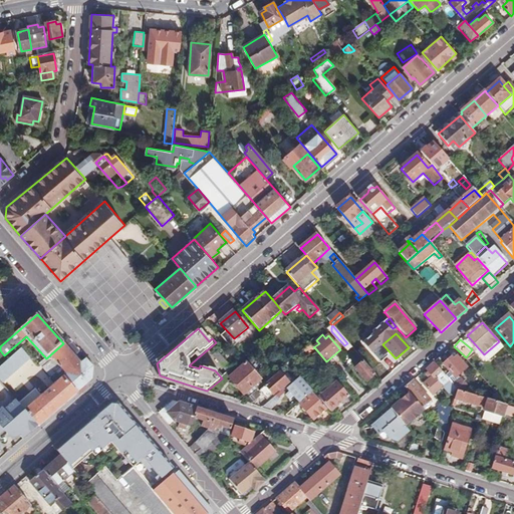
[(491,359),(505,348),(499,341),(485,353),(491,359)]
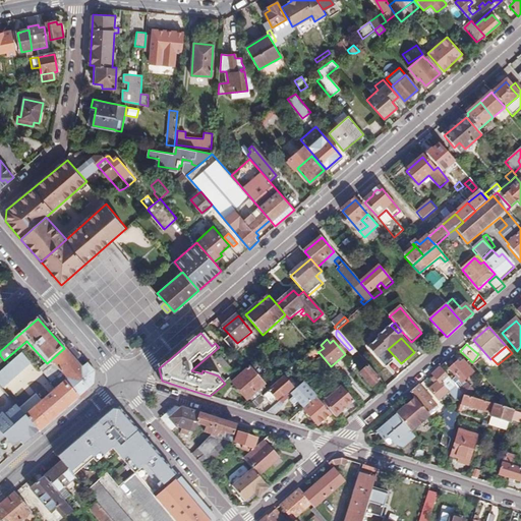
[(25,415),(36,427),(40,431),(94,385),(96,371),(88,361),(80,367),(64,348),(47,363),(43,366),(42,366),(40,368),(44,373),(47,370),(54,379),(54,380),(56,382),(57,381),(59,384),(62,381),(64,383),(61,385),(49,396),(40,404),(25,415)]
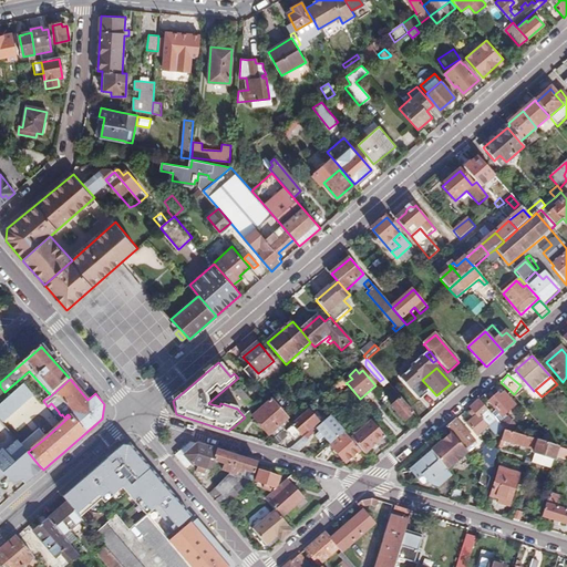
[(383,379),(380,381),(385,388),(389,385),(383,379)]
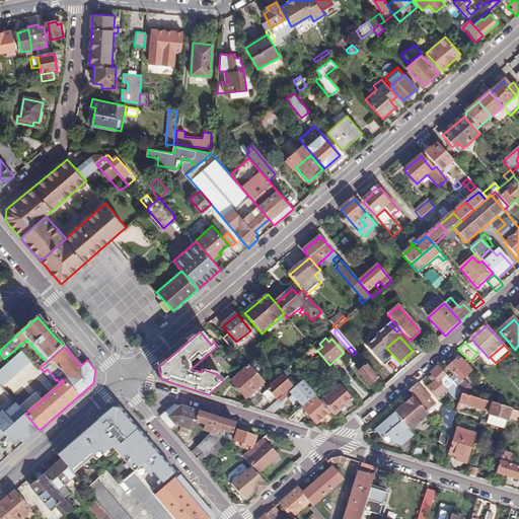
[(314,348),(303,357),(307,362),(318,352),(316,351),(314,348)]
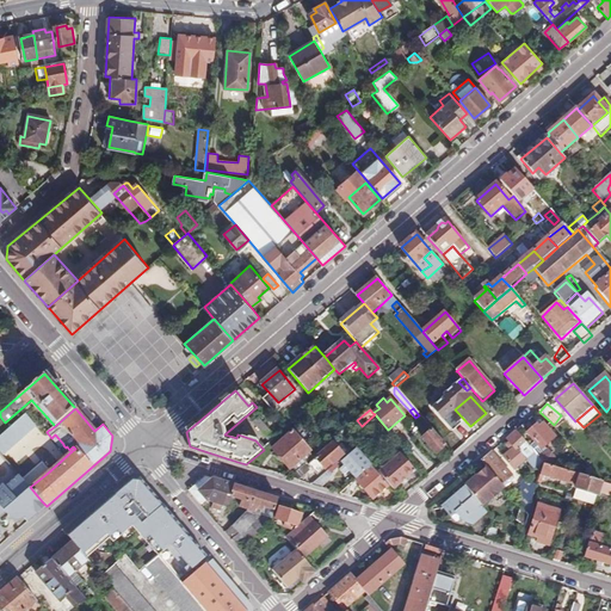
[(36,426),(26,415),(0,437),(0,452),(6,461),(17,452),(12,446),(36,426)]
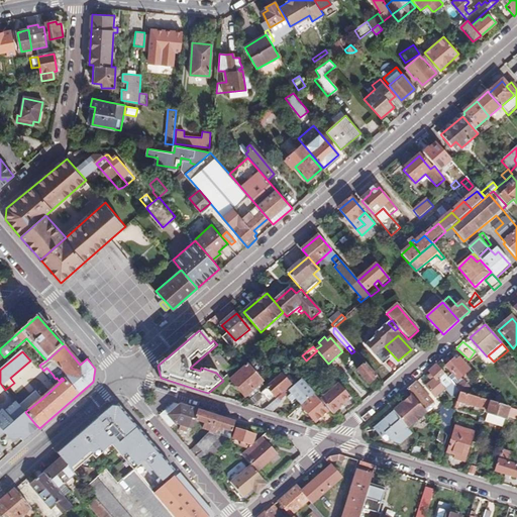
[(214,357),(229,375),(234,371),(219,354),(214,357)]
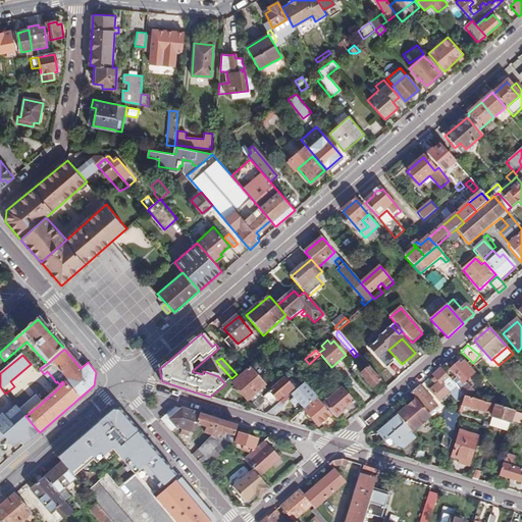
[(369,388),(379,379),(365,362),(354,372),(369,388)]
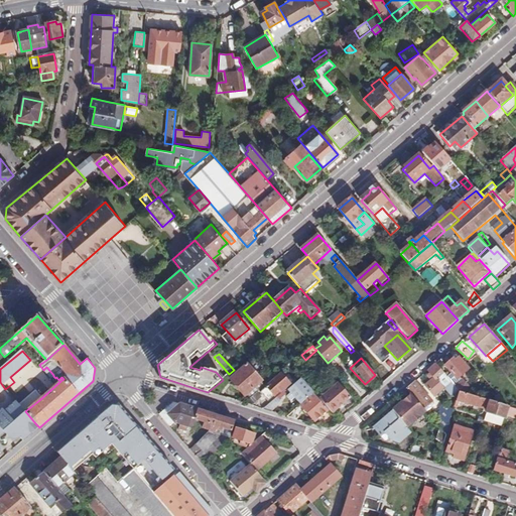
[(455,360),(446,367),(458,380),(469,371),(460,360),(457,362),(455,360)]
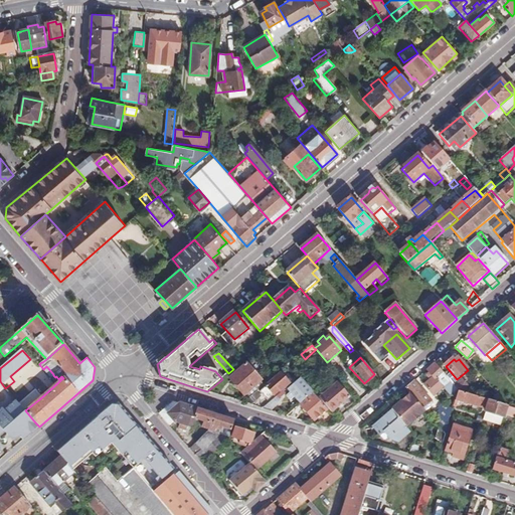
[(285,368),(289,365),(285,360),(281,363),(285,368)]
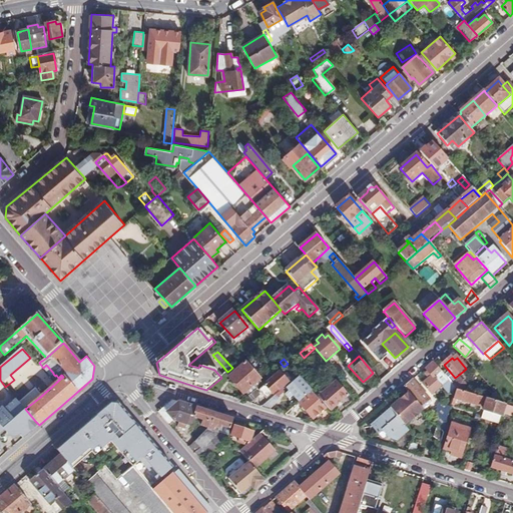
[(454,384),(435,362),(427,369),(430,372),(433,376),(430,380),(425,383),(434,394),(444,385),(448,389),(454,384)]
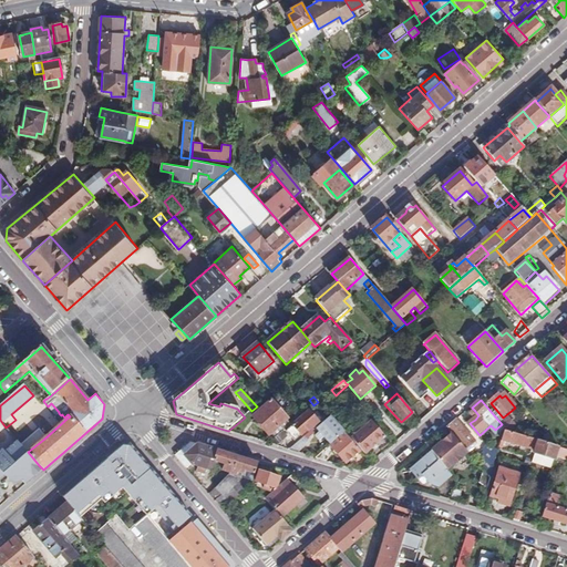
[(272,401),(253,416),(269,435),(288,420),(272,401)]
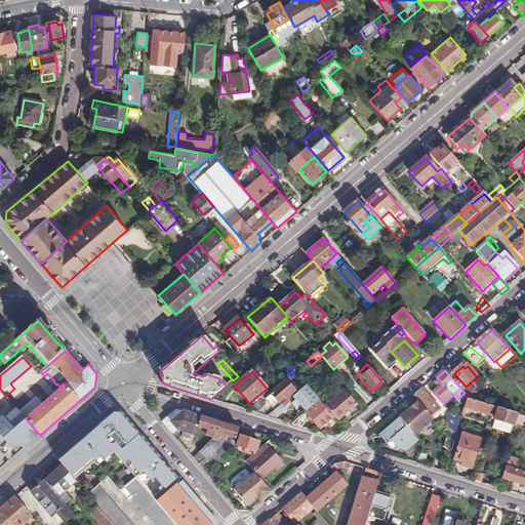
[(47,373),(44,376),(51,385),(54,382),(54,381),(47,373)]
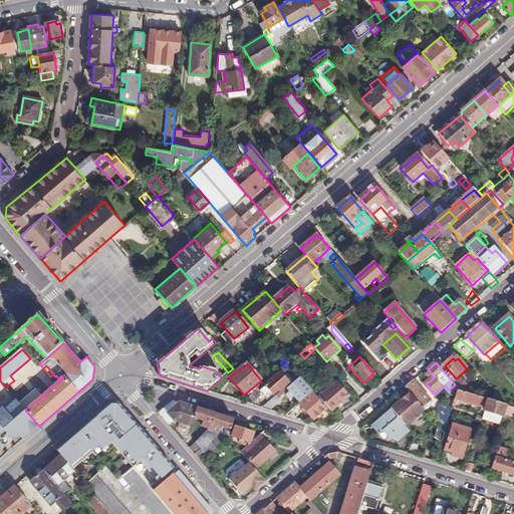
[(279,390),(281,392),(290,384),(280,373),(259,393),(266,401),(279,390)]
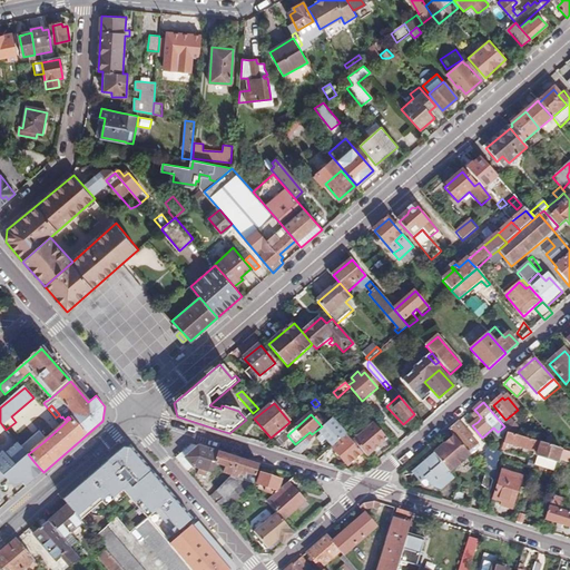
[(325,440),(332,448),(345,438),(346,435),(333,420),(318,432),(321,435),(318,438),(322,443),(325,440)]
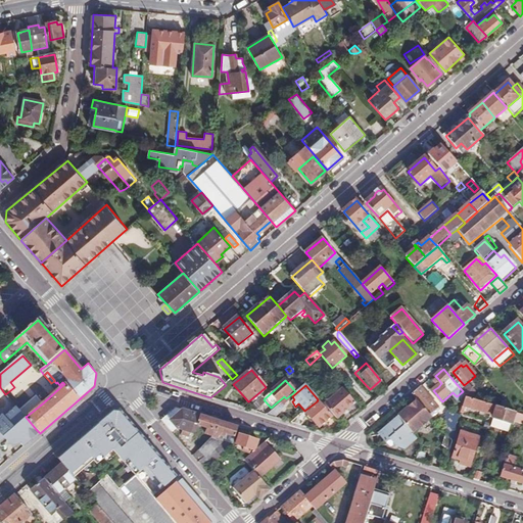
[(347,386),(324,407),(337,421),(357,406),(347,393),(351,390),(347,386)]
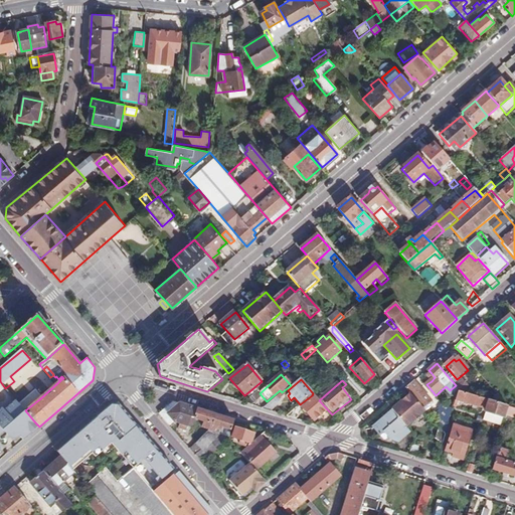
[(415,381),(406,388),(412,395),(423,408),(432,401),(415,381)]
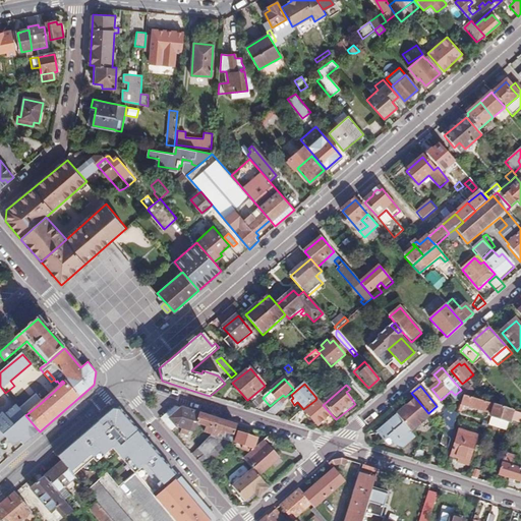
[(32,395),(40,404),(49,396),(42,387),(32,395)]
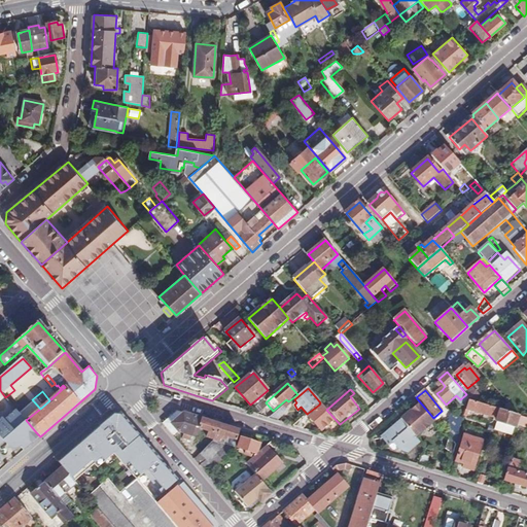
[(359,409),(363,405),(354,393),(350,396),(359,409)]
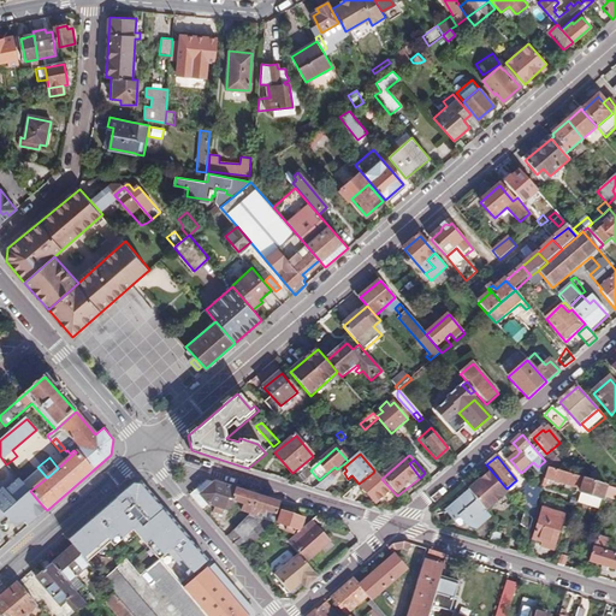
[(11,469),(19,479),(25,486),(30,483),(27,478),(30,475),(19,462),(11,469)]
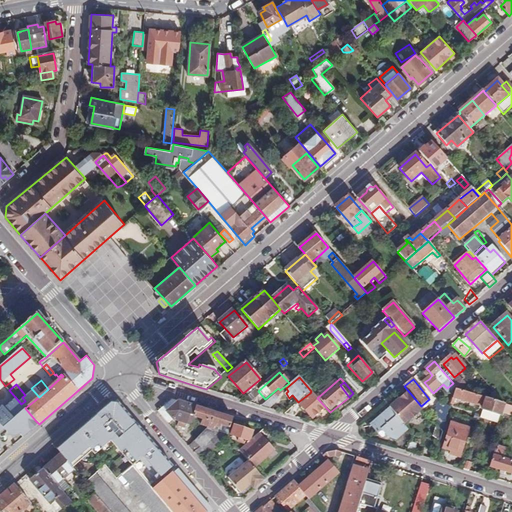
[(483,408),(487,397),(458,389),(455,399),(483,408)]
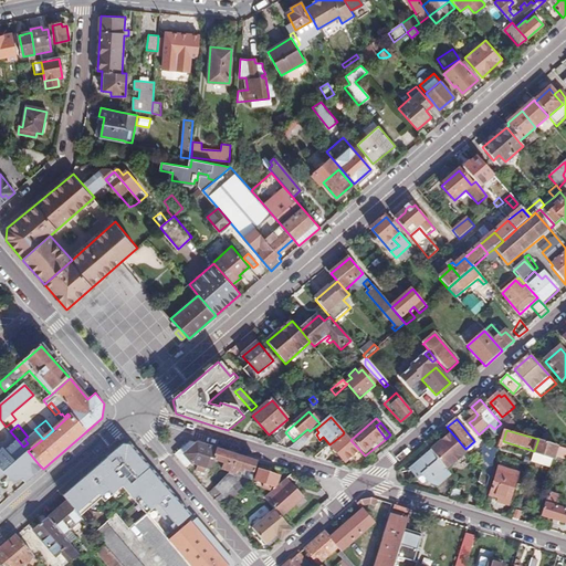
[(546,431),(540,440),(551,443),(553,439),(546,431)]
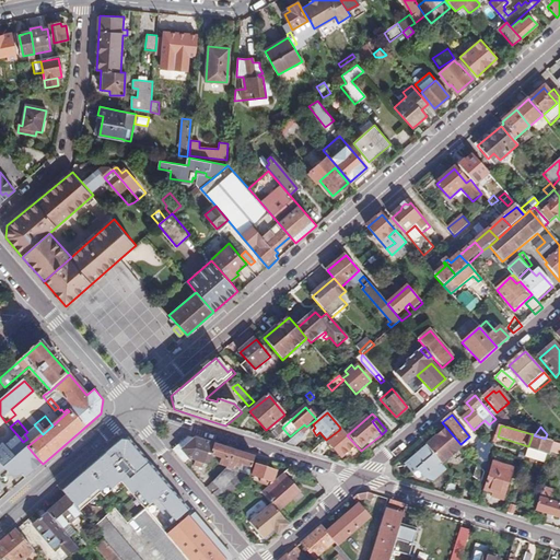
[(278,428),(266,439),(272,441),(282,433),(278,428)]
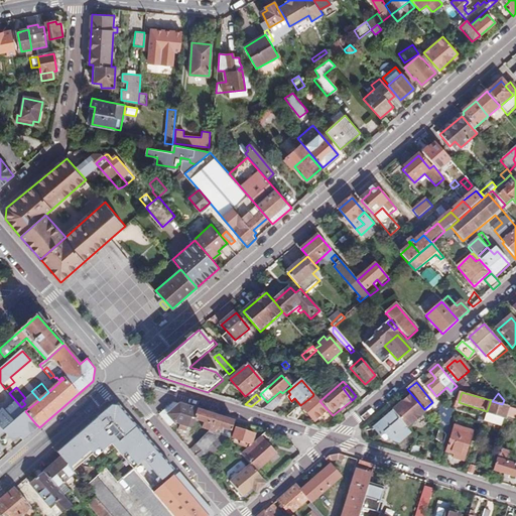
[(300,405),(286,417),(296,420),(304,409),(314,420),(326,411),(312,396),(300,405)]
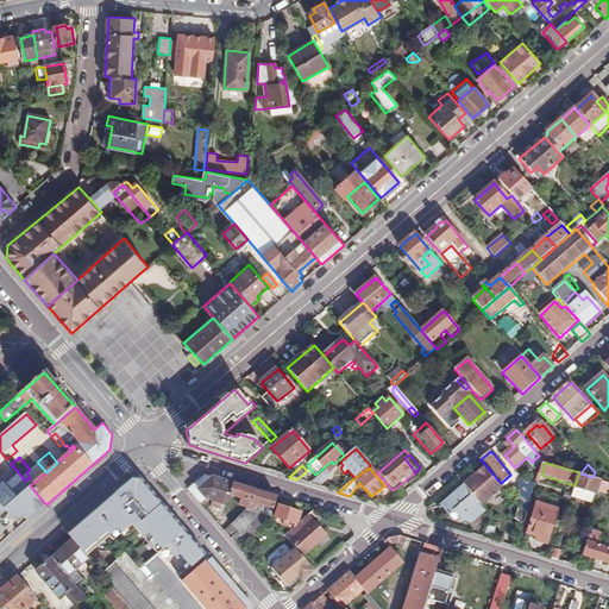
[(488,468),(465,485),(472,495),(482,506),(489,498),(490,500),(497,494),(496,493),(504,485),(501,483),(488,468)]
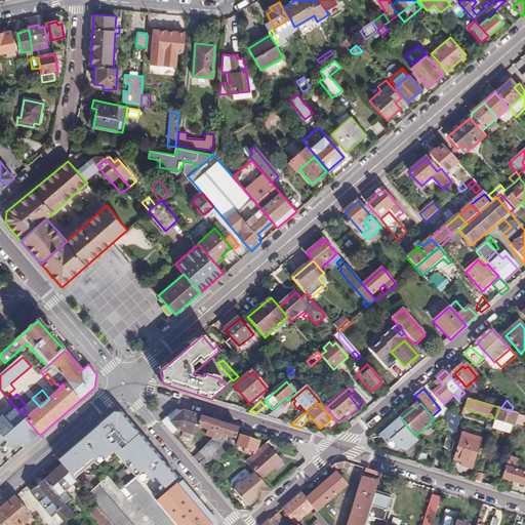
[(281,406),(268,416),(277,419),(286,412),(281,406)]
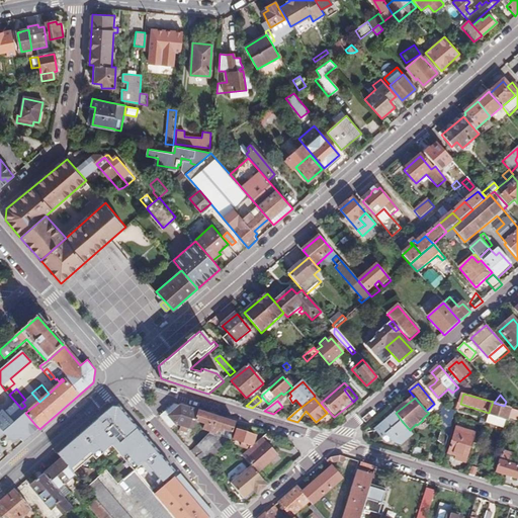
[(494,403),(493,402),(489,413),(489,414),(489,415),(507,420),(508,417),(511,408),(504,406),(494,403)]
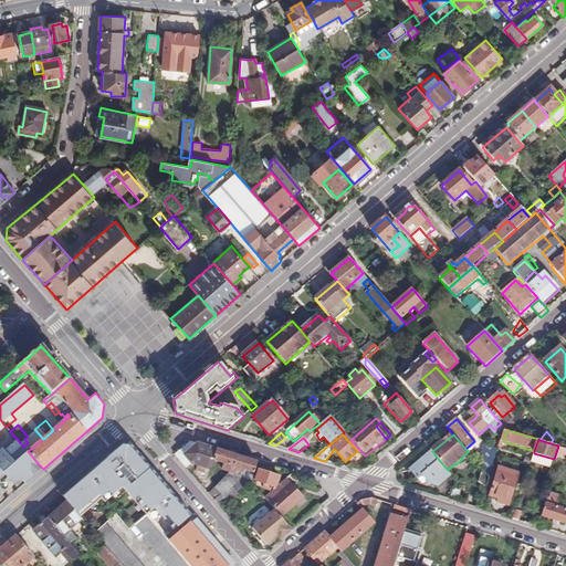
[(0,477),(3,473),(7,478),(8,478),(10,480),(16,481),(21,481),(22,480),(25,483),(43,469),(39,464),(28,451),(23,447),(18,440),(3,452),(2,450),(0,451),(0,477)]
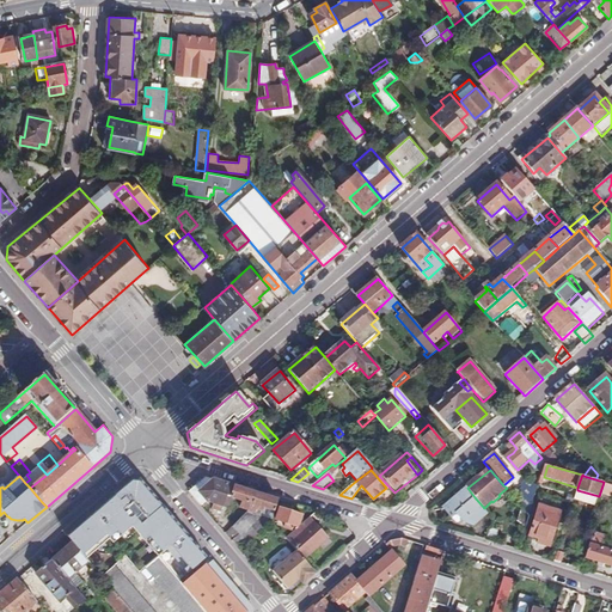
[(271,524),(279,500),(207,477),(190,491),(203,507),(209,502),(214,503),(213,509),(219,510),(221,506),(224,507),(225,505),(227,506),(228,502),(232,503),(233,500),(244,505),(242,510),(250,514),(271,524)]
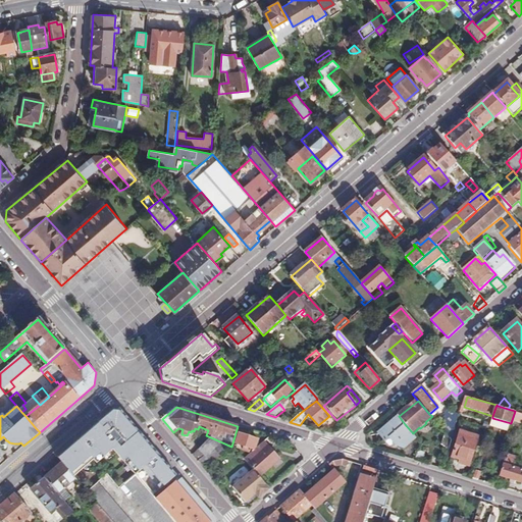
[(75,477),(96,461),(98,464),(114,450),(137,475),(145,469),(162,489),(177,476),(120,409),(119,411),(112,411),(113,408),(58,456),(63,462),(75,477)]
